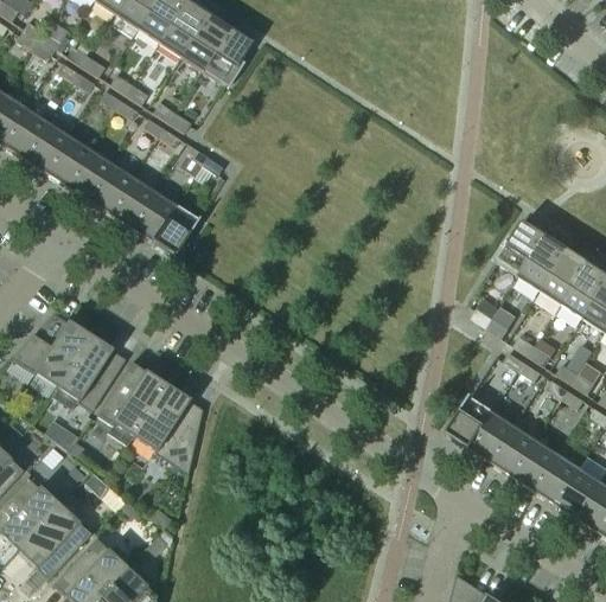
[(115,15),(125,0),(95,0),(94,1),(115,15)]
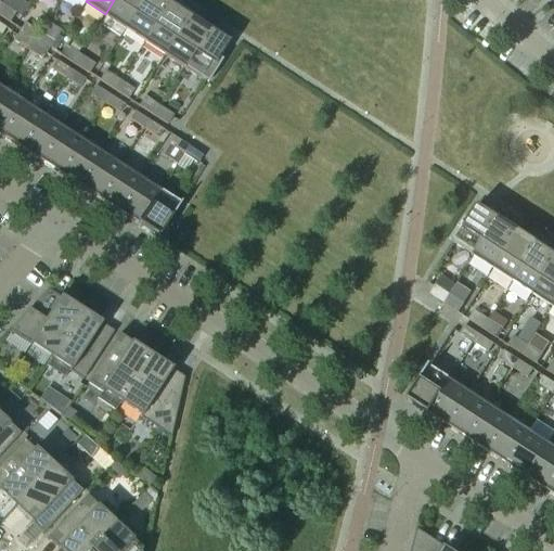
[(125,27),(142,0),(114,0),(105,14),(100,22),(119,35),(125,27)]
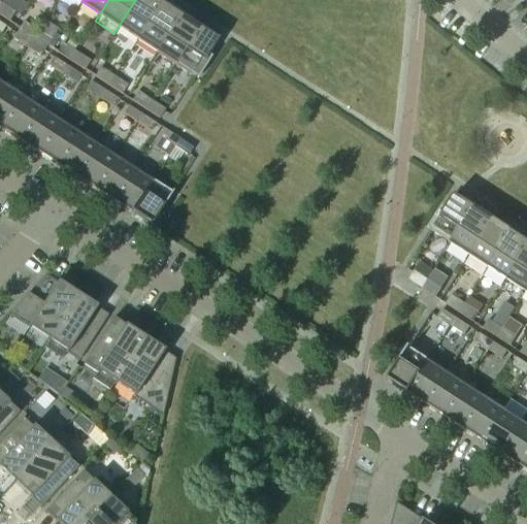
[(138,38),(162,0),(161,0),(160,1),(158,0),(135,0),(119,26),(138,38)]
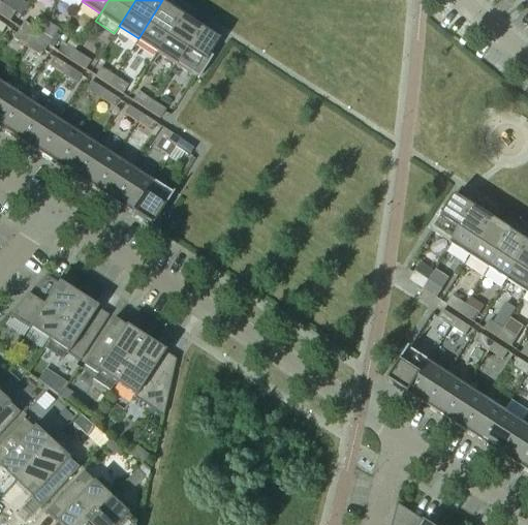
[(156,50),(182,11),(169,0),(162,0),(138,38),(156,50)]
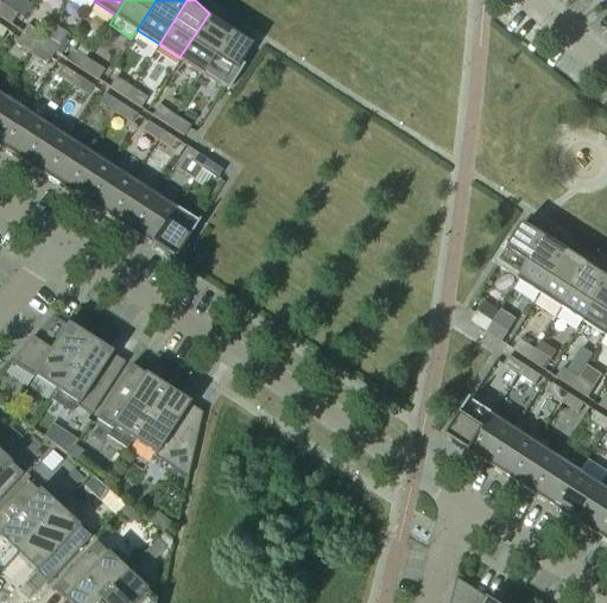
[(18,11),(1,1),(0,4),(0,14),(11,21),(18,11)]
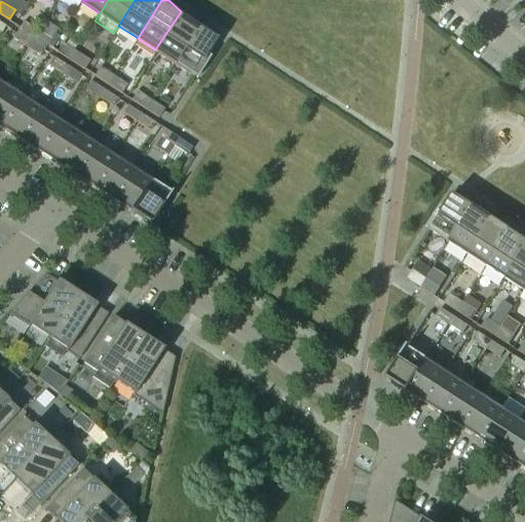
[(175,62),(197,26),(180,14),(181,12),(182,11),(181,11),(155,49),(175,62)]
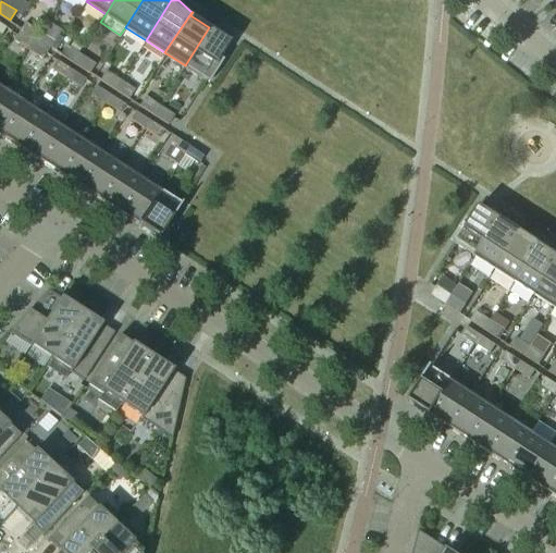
[(34,39),(39,29),(25,21),(20,29),(34,39)]
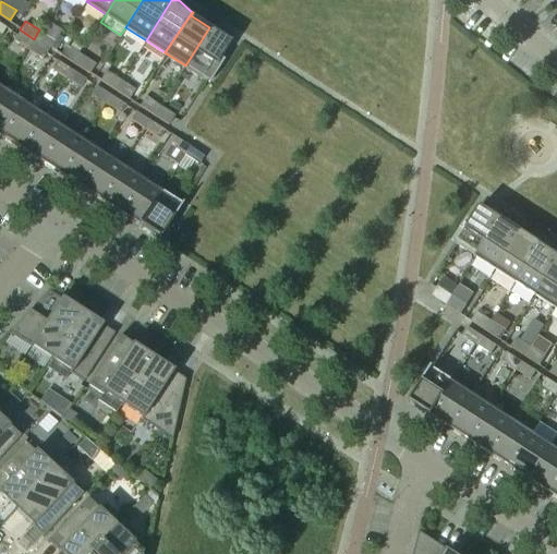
[(222,58),(220,57),(230,40),(209,27),(185,65),(206,79),(208,80),(208,81),(208,82),(223,59),(222,58)]
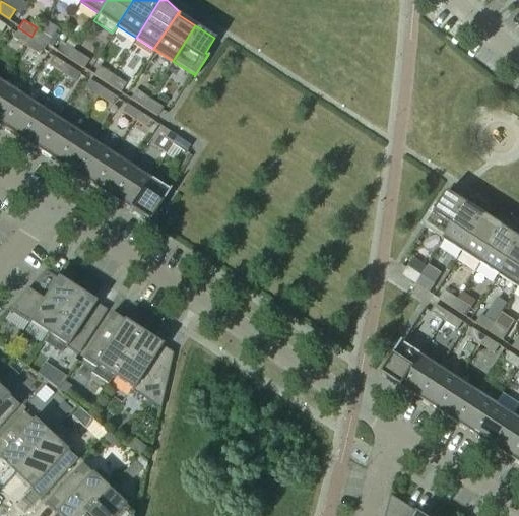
[(26,45),(31,37),(18,27),(13,36),(26,45)]
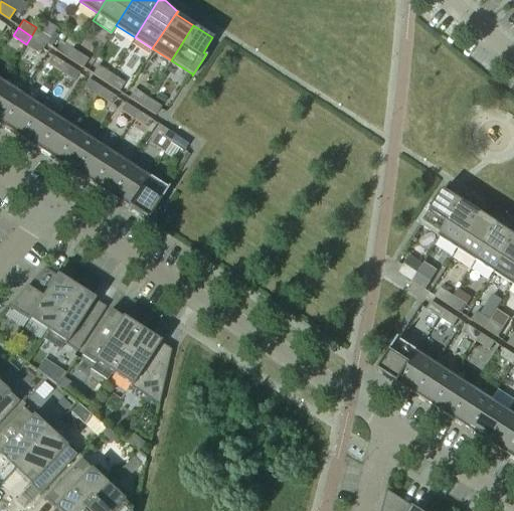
[(49,36),(36,28),(36,27),(31,36),(44,44),(49,36)]
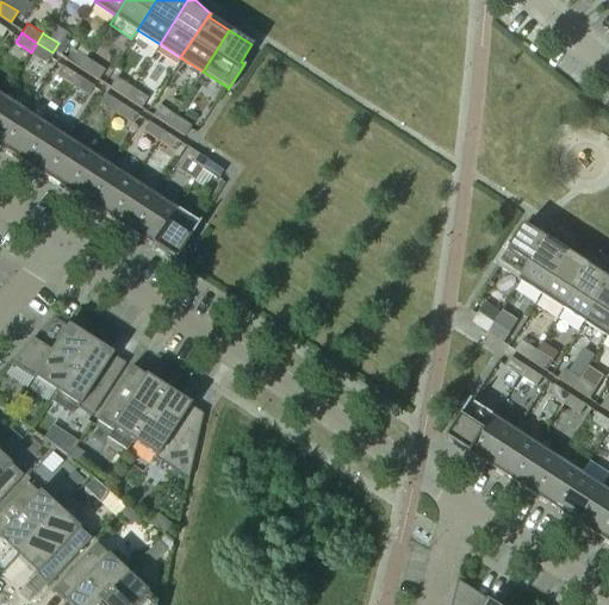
[(53,52),(37,43),(31,52),(47,62),(53,52)]
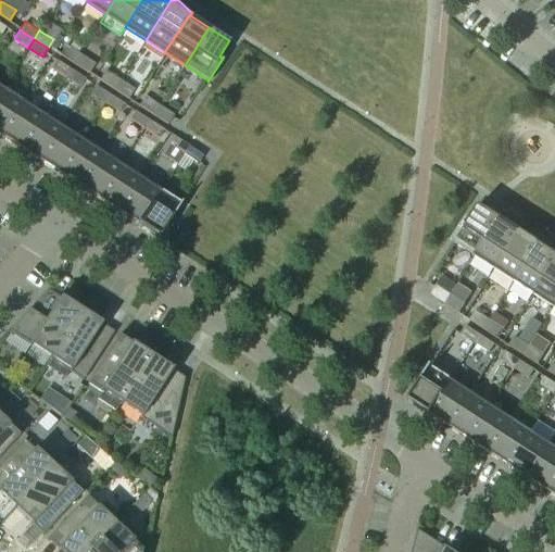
[(80,53),(66,44),(60,53),(75,62),(80,53)]
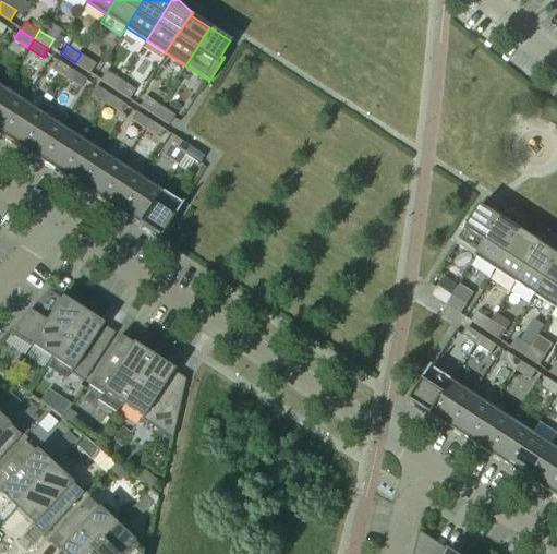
[(96,62),(81,53),(75,62),(89,72),(96,62)]
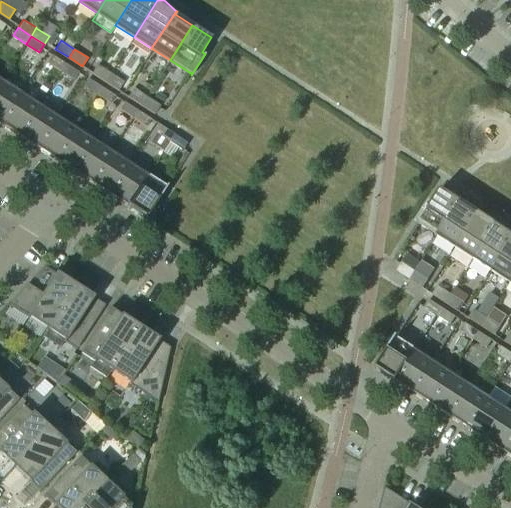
[(65,62),(52,54),(47,61),(61,70),(65,62)]
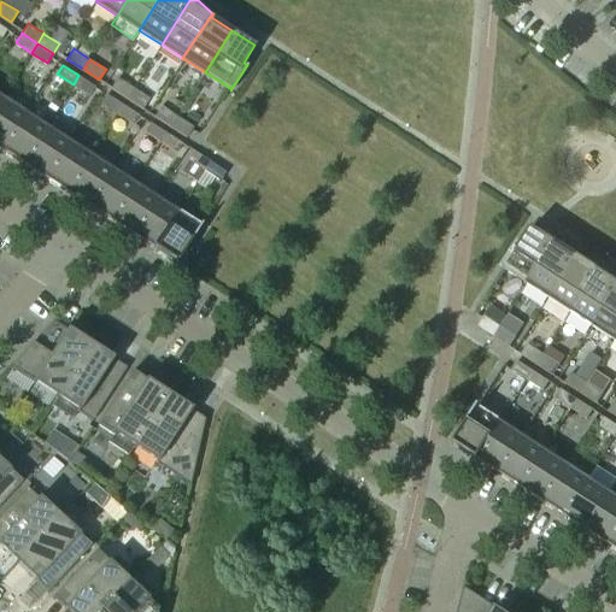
[(95,86),(78,75),(74,84),(89,94),(95,86)]
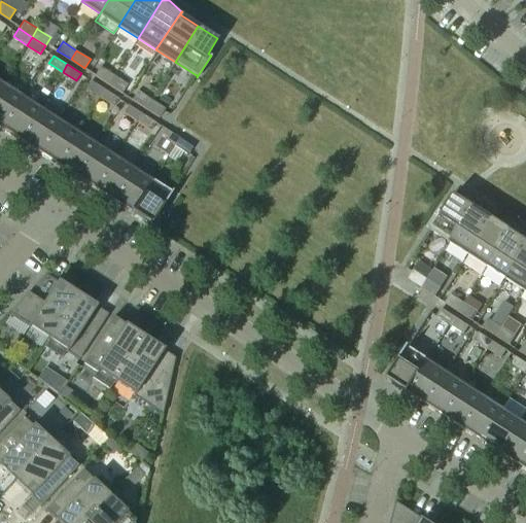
[(114,74),(100,65),(95,74),(108,83),(114,74)]
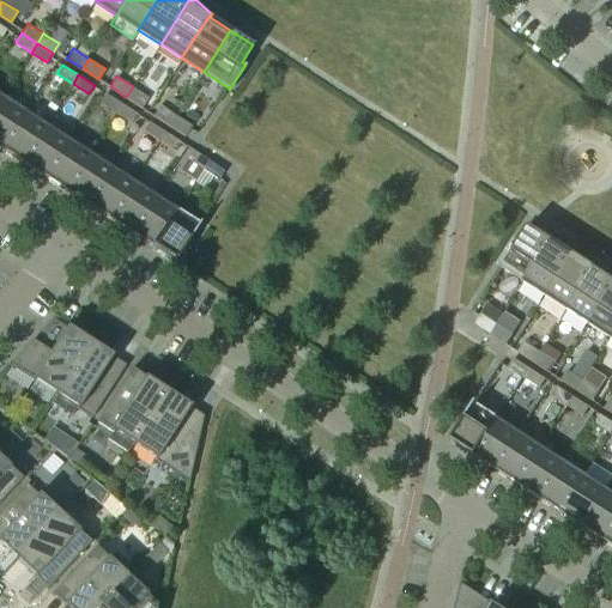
[(149,96),(133,86),(126,97),(141,107),(149,96)]
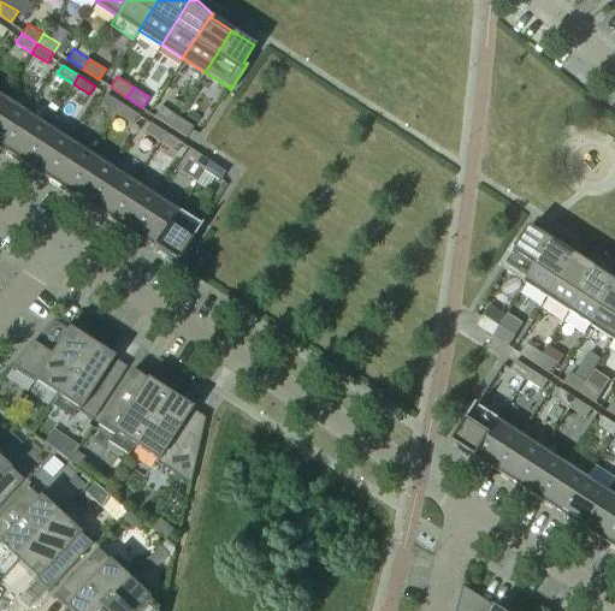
[(123,104),(106,93),(101,101),(117,112),(123,104)]
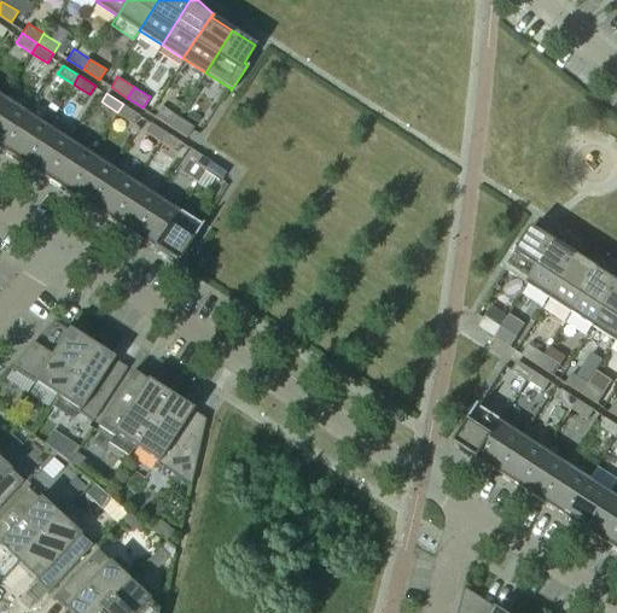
[(0,147),(25,110),(4,97),(0,100),(0,147)]
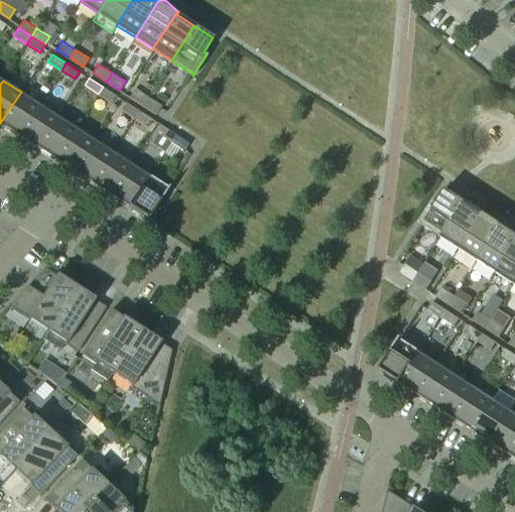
[(116,95),(103,87),(98,94),(111,103),(116,95)]
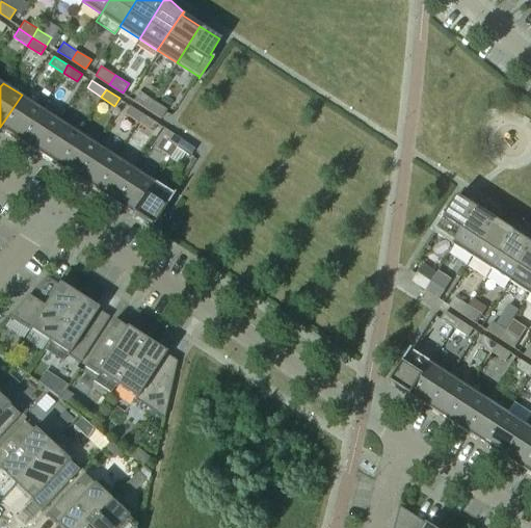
[(153,99),(139,90),(133,99),(147,108),(153,99)]
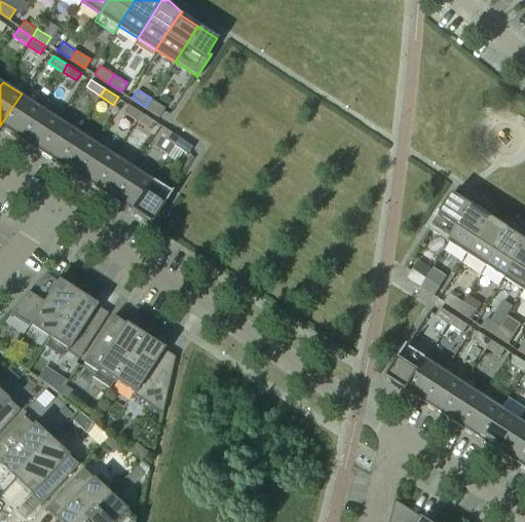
[(20,138),(40,106),(22,94),(0,125),(20,138)]
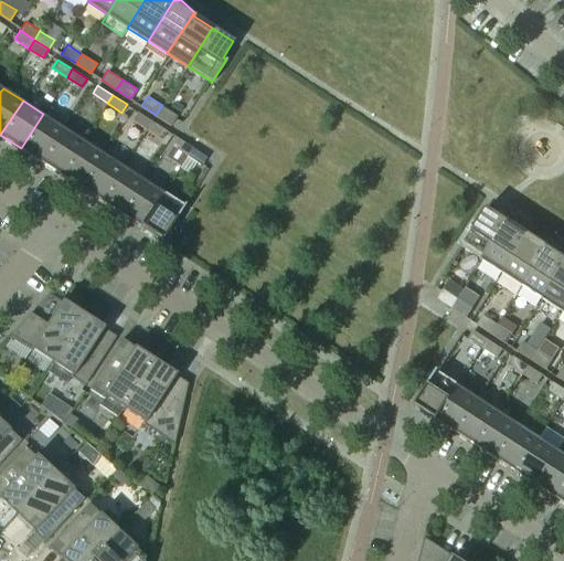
[(171,124),(177,115),(162,105),(156,115),(171,124)]
